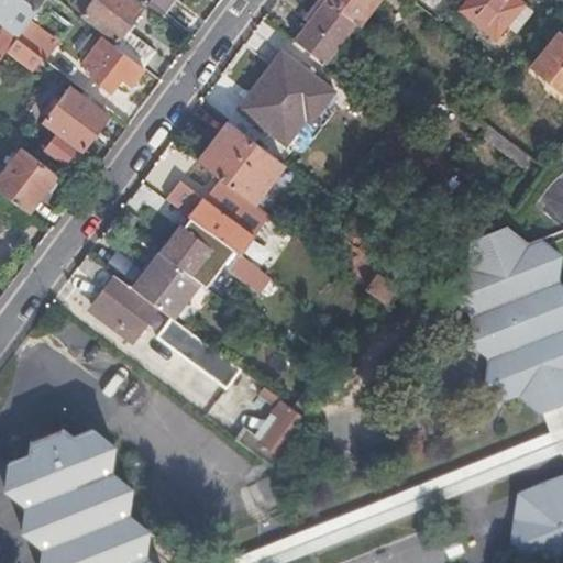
[(0,0),(0,21),(6,25),(0,32),(0,56),(7,47),(17,35),(28,21),(35,10),(22,0),(0,0)]
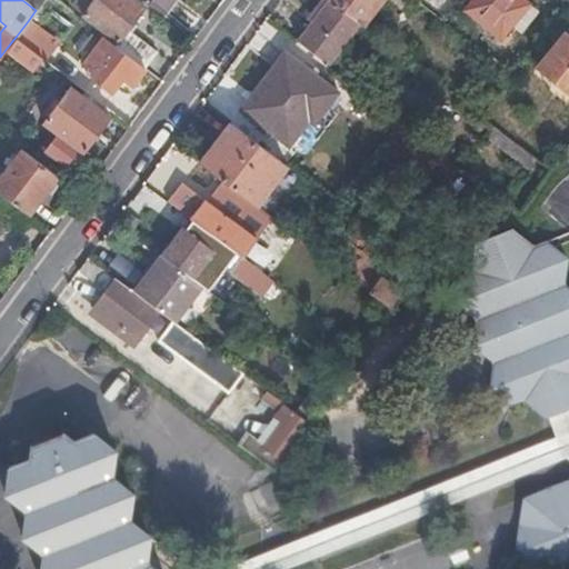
[(22,0),(36,10),(42,0),(22,0)]
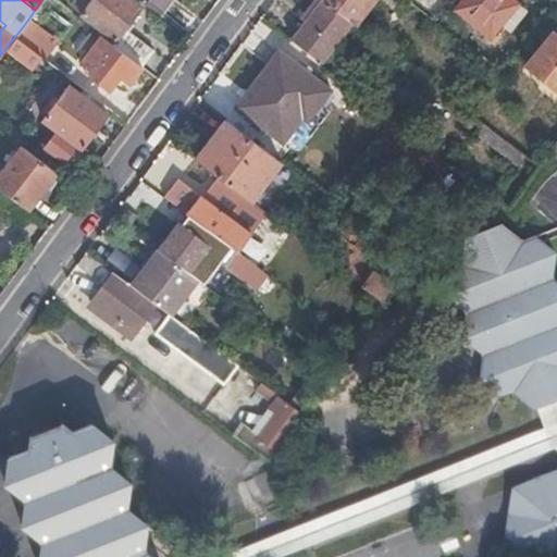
[(76,0),(73,4),(82,11),(79,14),(113,39),(139,5),(132,0),(76,0)]
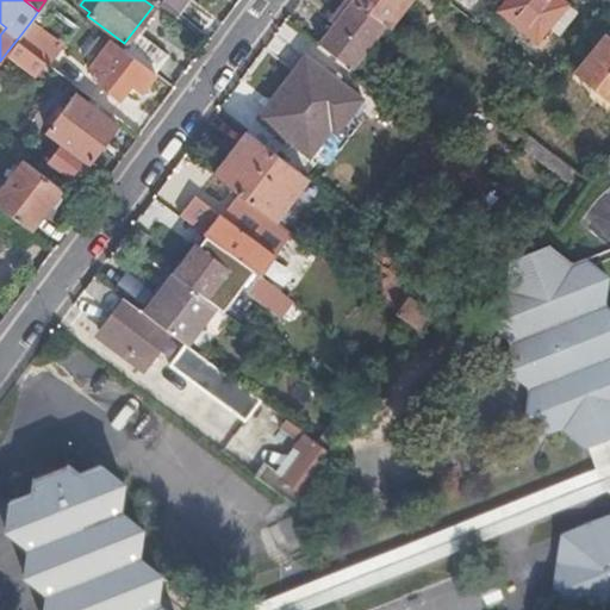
[(153,0),(172,14),(182,0),(153,0)]
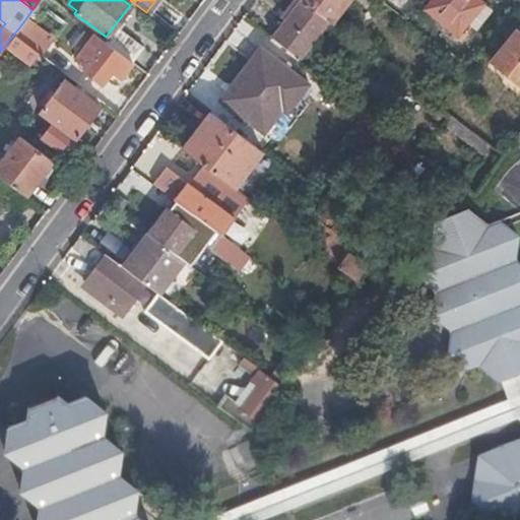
[(271,37),(300,59),(329,20),(302,0),(294,0),(284,12),(288,15),(271,37)]
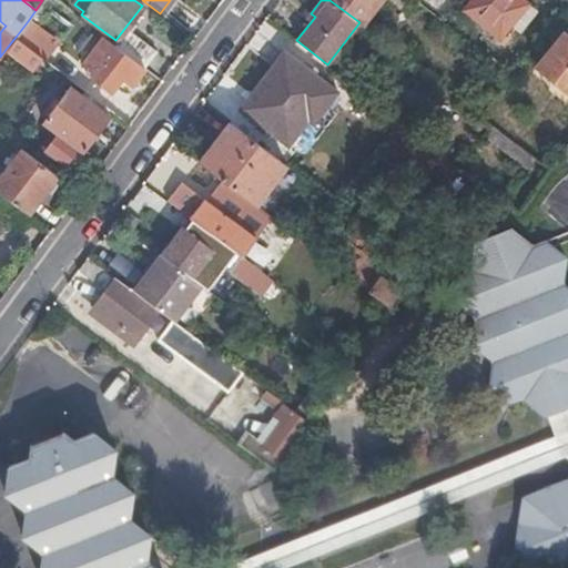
[(362,24),(379,0),(330,0),(359,22),(362,24)]
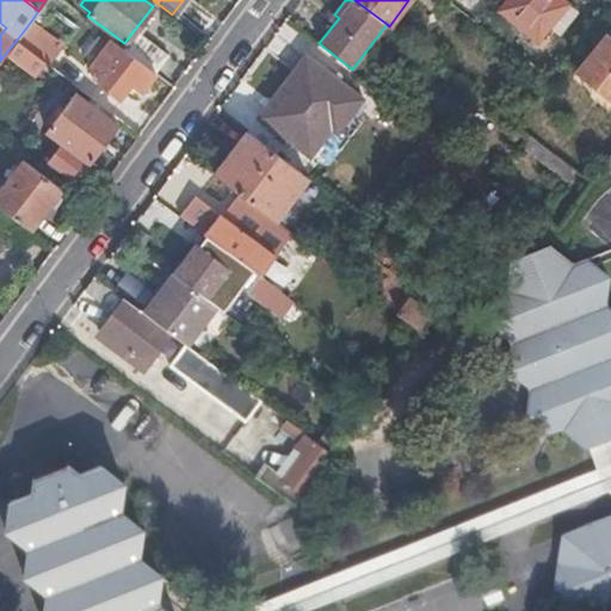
[(444,0),(469,19),(475,12),(460,0),(444,0)]
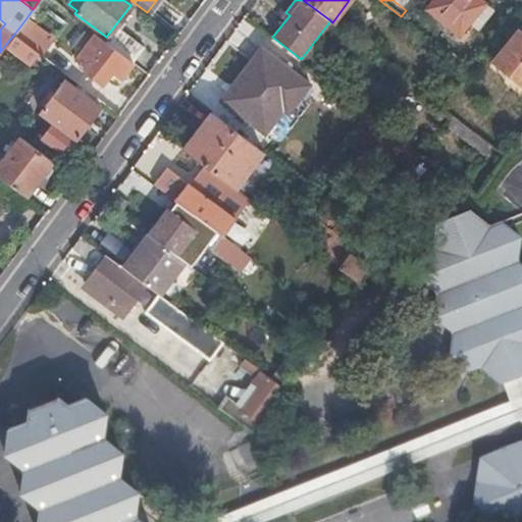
[(432,0),(427,7),(458,34),(460,31),(465,35),(473,24),(476,27),(490,9),(479,0),(432,0)]
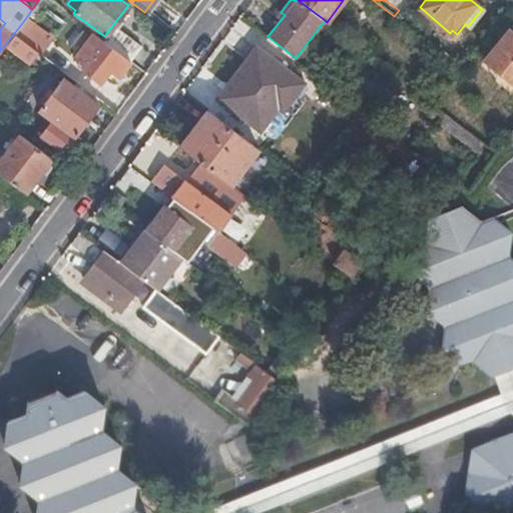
[(394,16),(398,19),(402,13),(399,10),(394,16)]
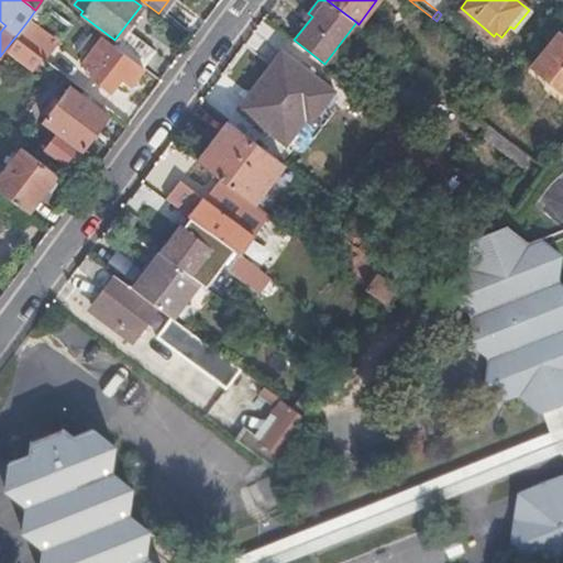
[(17,35),(41,55),(53,41),(28,21),(17,35)]
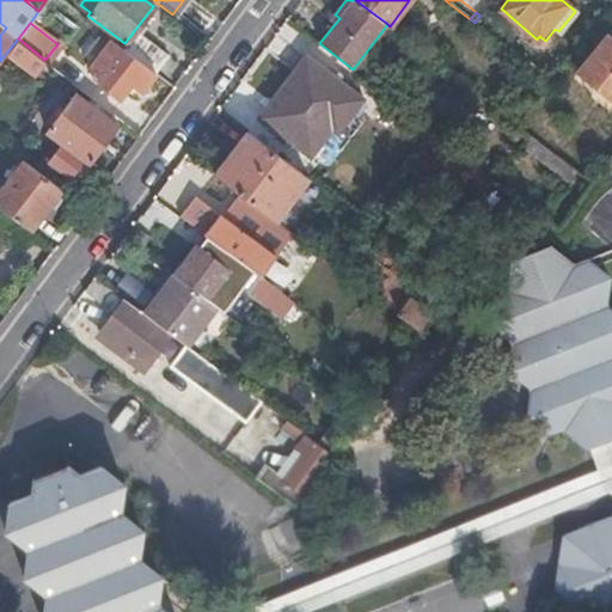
[(611,38),(606,35),(576,71),(611,99),(611,38)]
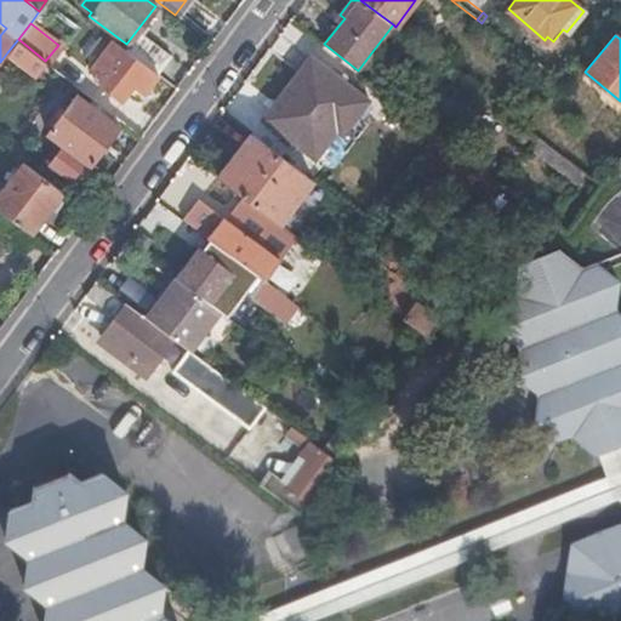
[(35,73),(45,61),(18,39),(7,52),(35,73)]
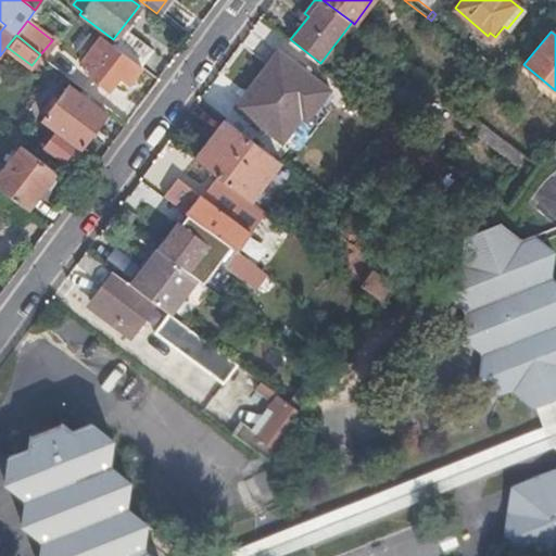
[(384,48),(395,57),(403,48),(392,39),(384,48)]
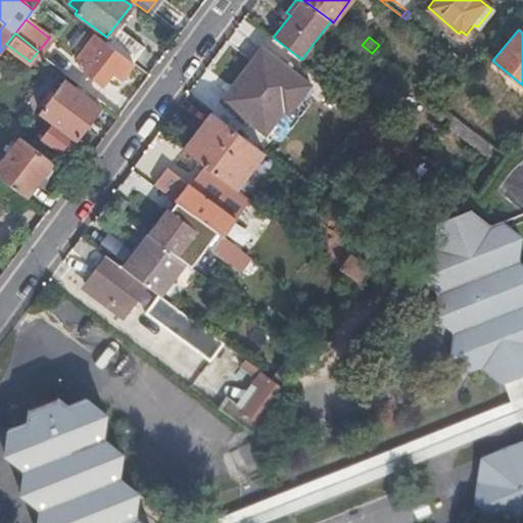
[(120,79),(132,62),(105,42),(83,73),(99,84),(109,70),(120,79)]
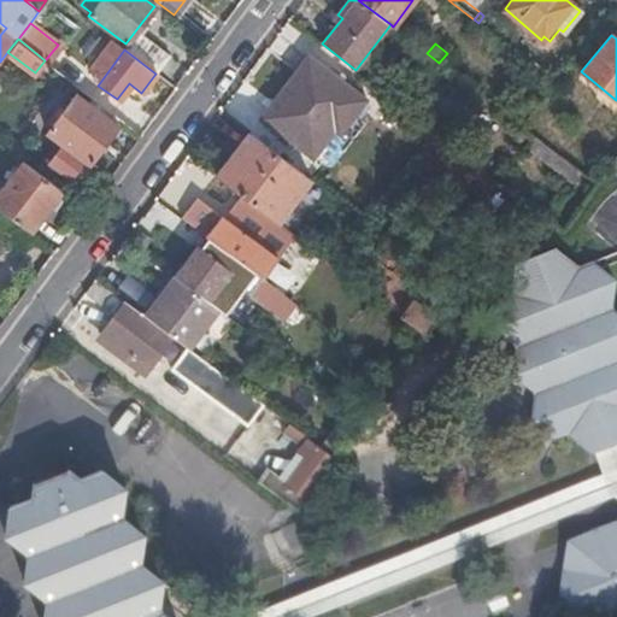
[(311,157),(315,159),(338,129),(342,134),(364,106),(359,101),(363,98),(309,57),(259,118),(309,157),(311,157)]
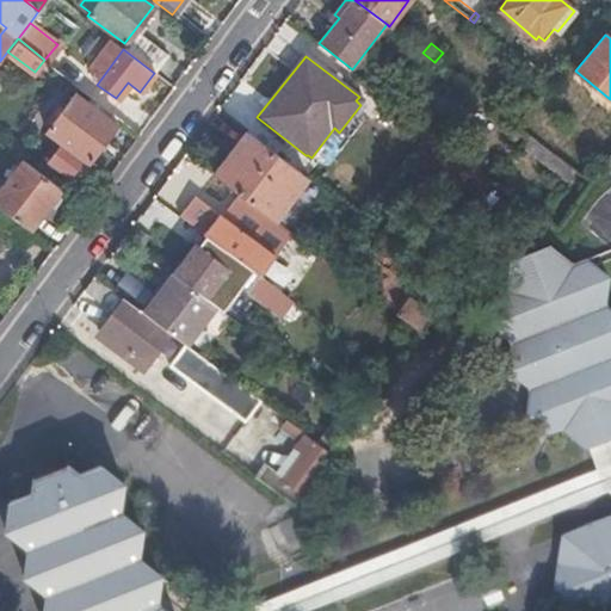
[(61,143),(86,161),(115,123),(63,85),(60,90),(71,98),(45,130),(61,143)]
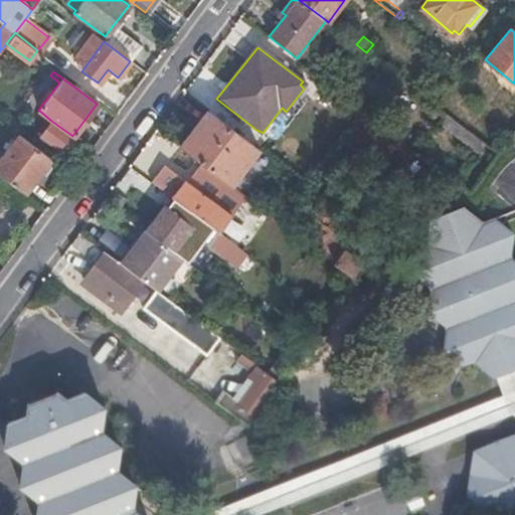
[(320,104),(328,111),(335,101),(327,95),(320,104)]
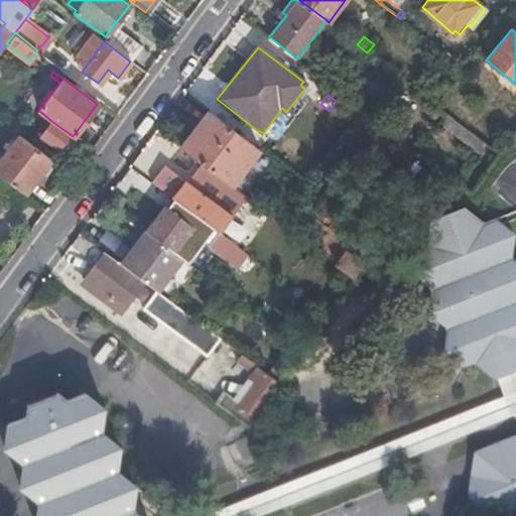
[(228,185),(257,147),(209,112),(179,148),(228,185)]
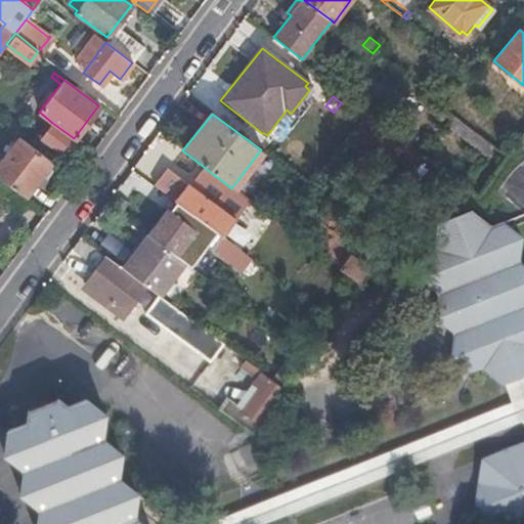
[(61,153),(74,138),(52,123),(41,137),(61,153)]
